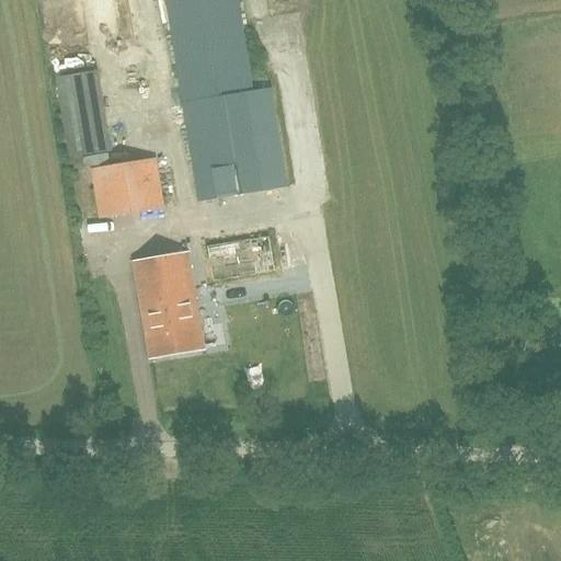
[(237,0),(165,0),(183,104),(199,202),(286,187),(271,90),(253,92),(237,0)]
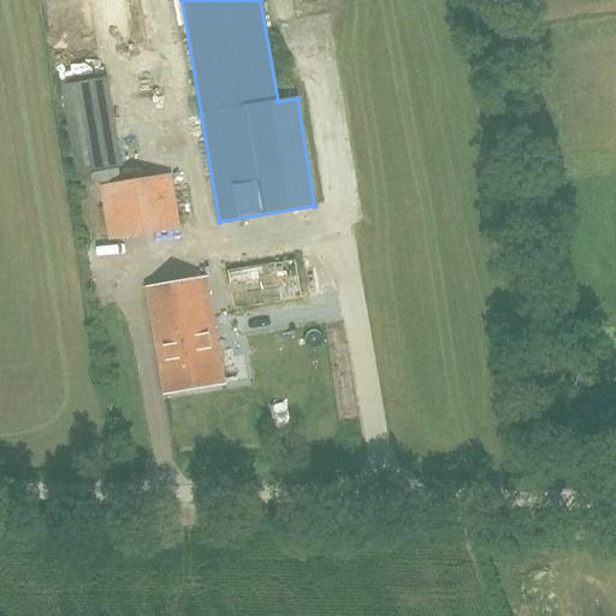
[(108,76),(64,81),(75,170),(119,165),(108,76)]
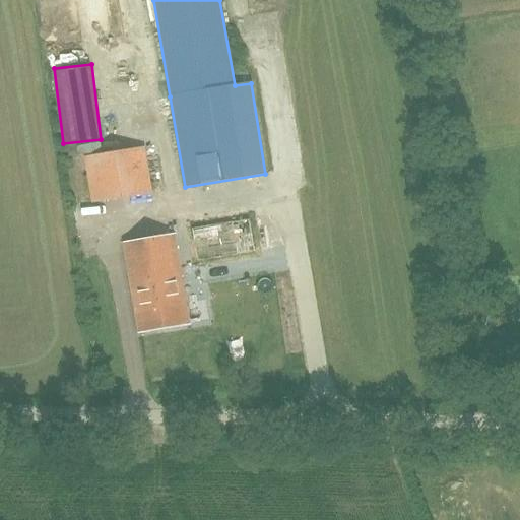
[(143,147),(85,157),(92,203),(150,194),(143,147)]
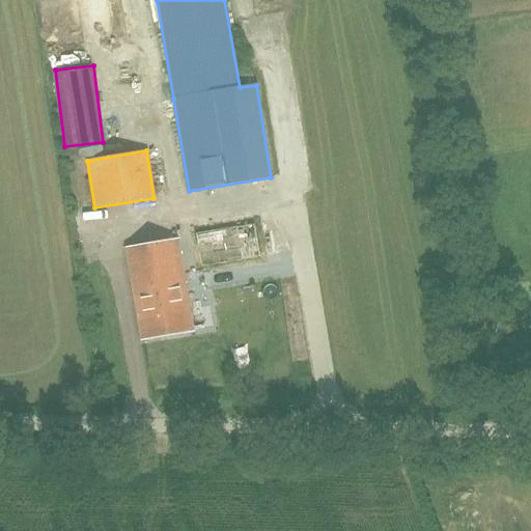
[(254,224),(196,234),(201,267),(259,257),(254,224)]
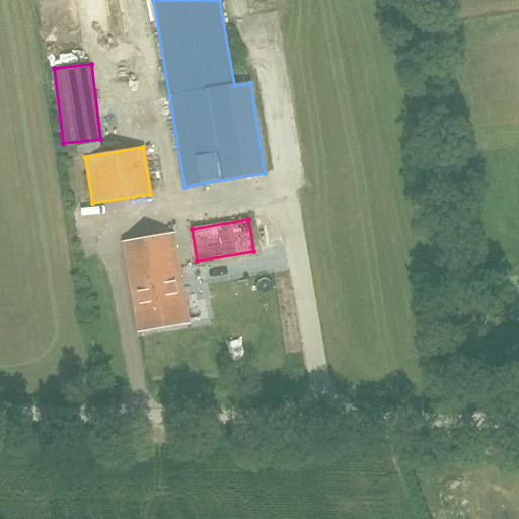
[(188,322),(172,235),(125,243),(140,330),(188,322)]
